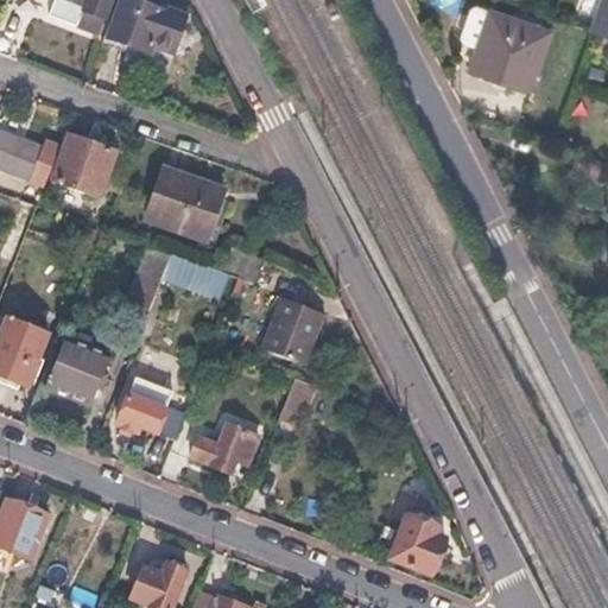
[(39,0),(40,1),(55,6),(56,0),(61,0),(84,8),(80,21),(100,29),(109,0),(39,0)]
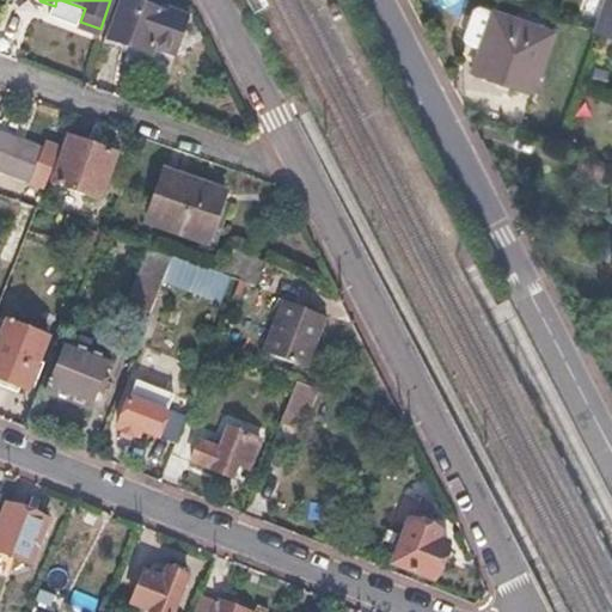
[(191,14),(150,0),(117,0),(105,37),(154,55),(159,41),(181,48),(187,31),(191,14)]
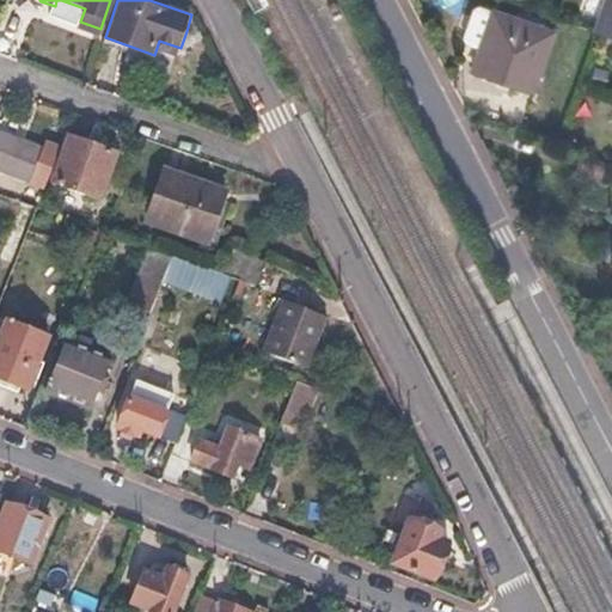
[(611,0),(609,0),(598,32),(599,34),(611,37),(611,0)]
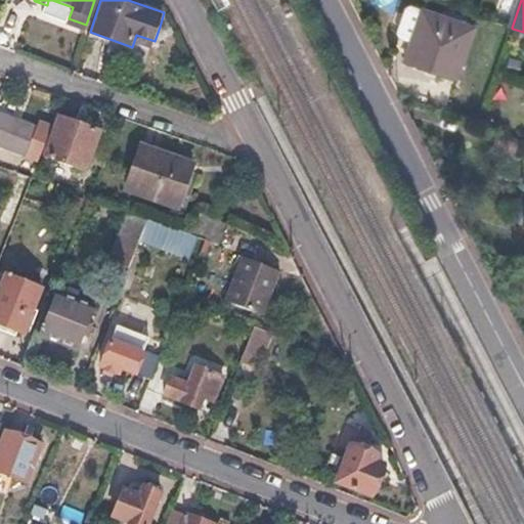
[(472,28),(419,8),(400,58),(453,78),(472,28)]
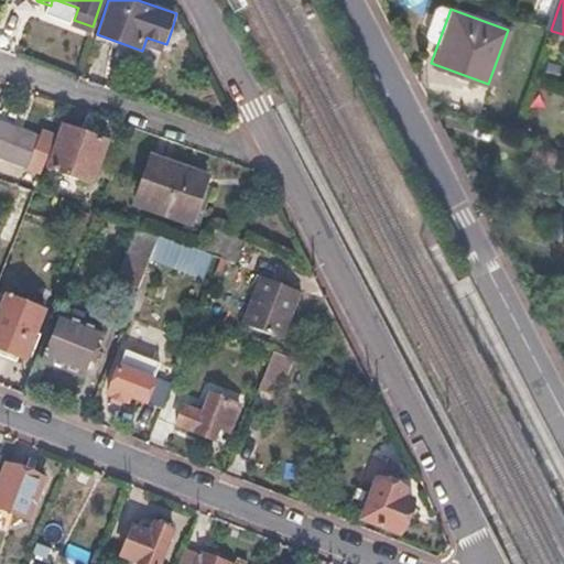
[(57,134),(46,130),(43,138),(1,121),(0,123),(0,155),(42,172),(57,134)]
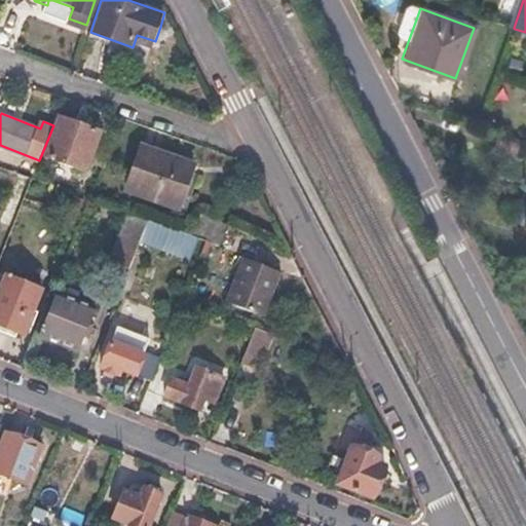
[(102,130),(64,116),(49,155),(87,170),(102,130)]
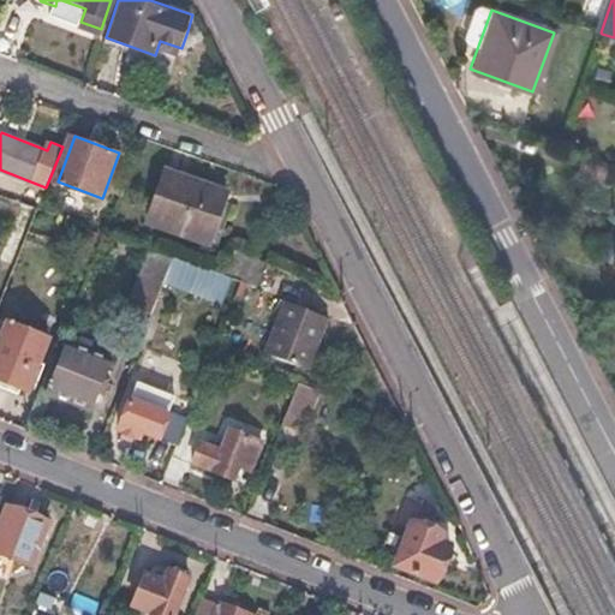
[(224,196),(165,173),(145,222),(206,244),(214,220),(224,196)]
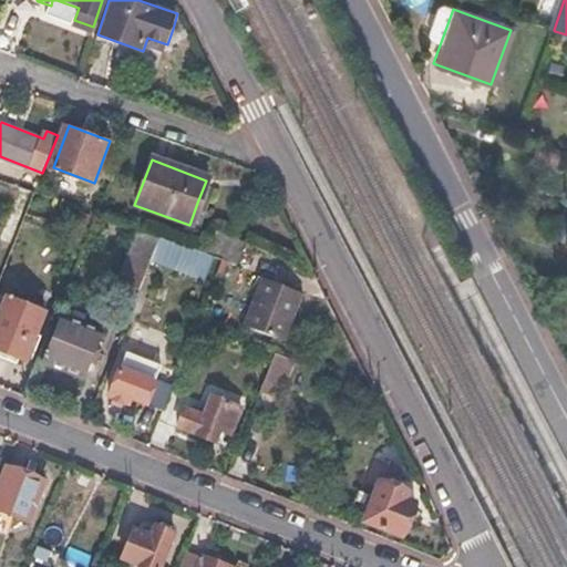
[(30,195),(16,191),(11,204),(24,209),(30,195)]
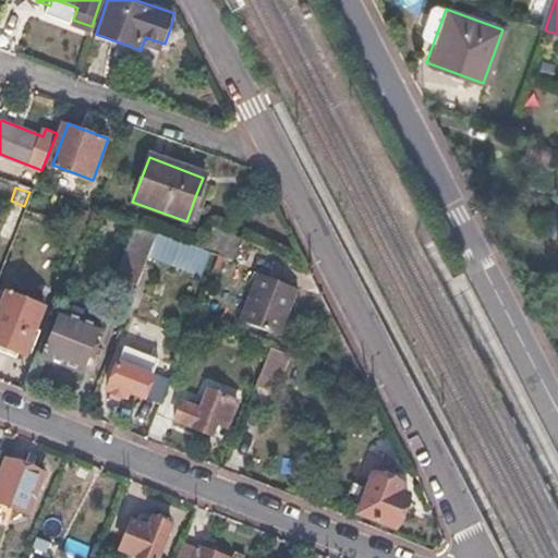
[(239,229),(230,226),(227,235),(235,239),(239,229)]
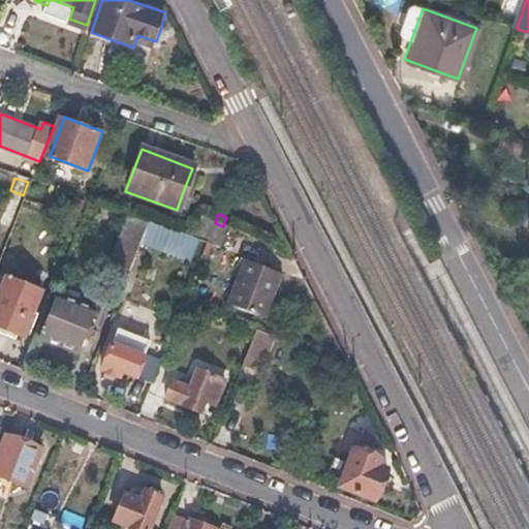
[(147,222),(126,215),(107,262),(129,271),(139,243),(147,222)]
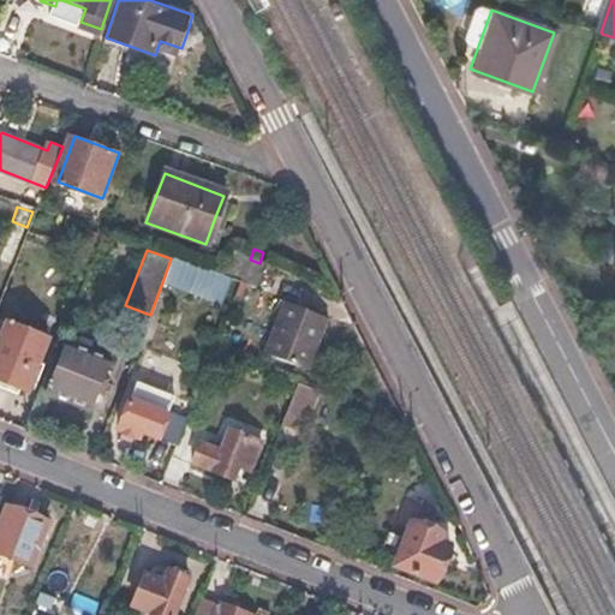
[(250,260),(238,255),(228,280),(234,281),(240,284),(250,260)]
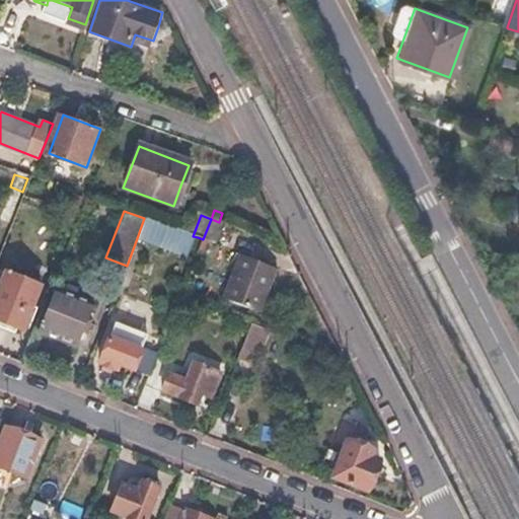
[(193,236),(144,218),(137,238),(159,247),(161,242),(177,248),(176,253),(189,260),(198,237),(193,236)]
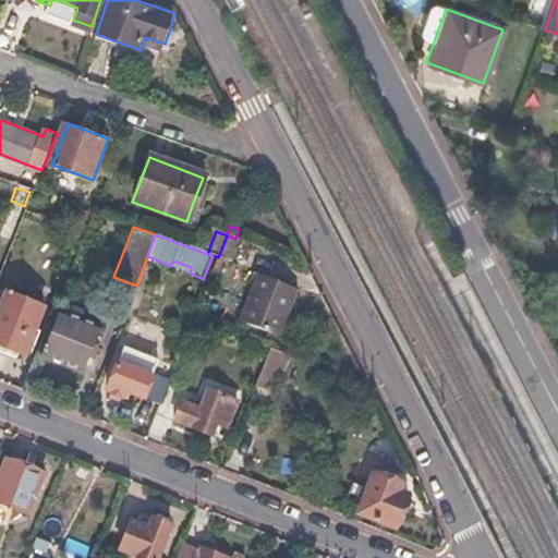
[(246,243),(235,239),(227,235),(218,257),(238,265),(246,243)]
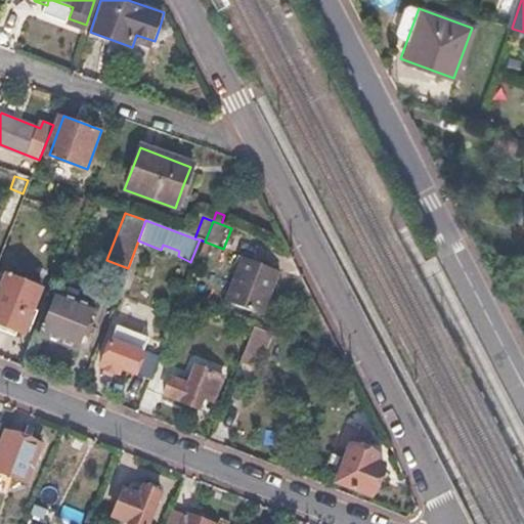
[(277,272),(244,259),(227,301),(261,314),(269,294),(277,272)]
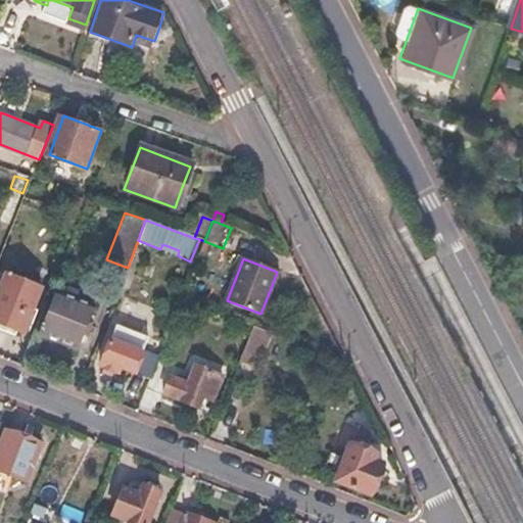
[(40,288),(8,275),(0,295),(0,323),(22,333),(40,288)]
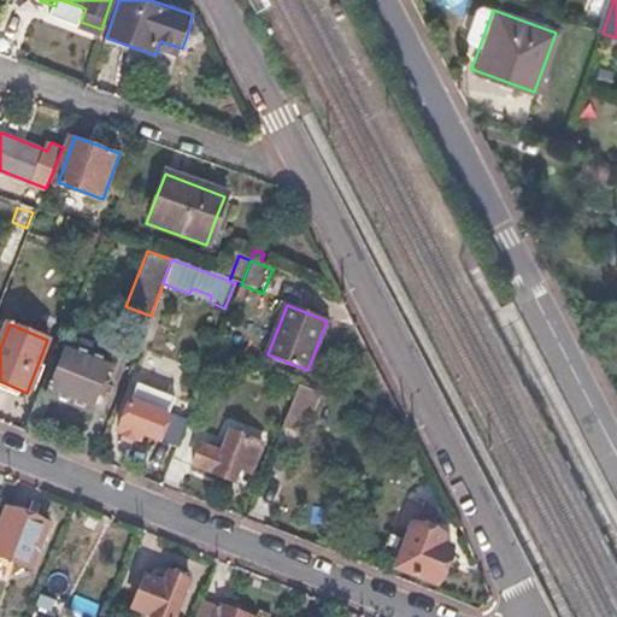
[(107,362),(69,346),(50,393),(89,410),(107,362)]
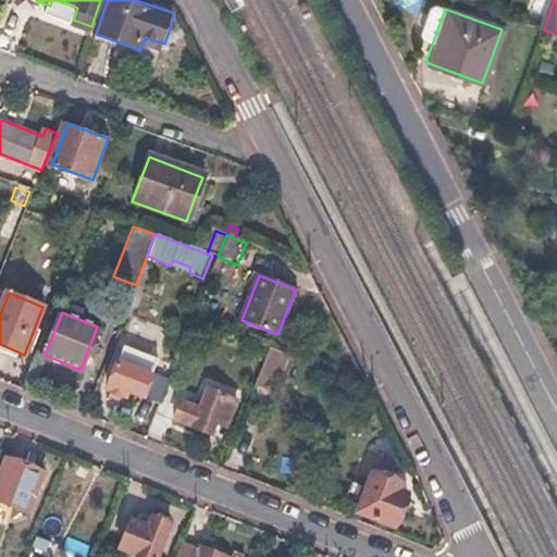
[(175,363),(124,344),(107,388),(126,397),(128,392),(160,404),(175,363)]
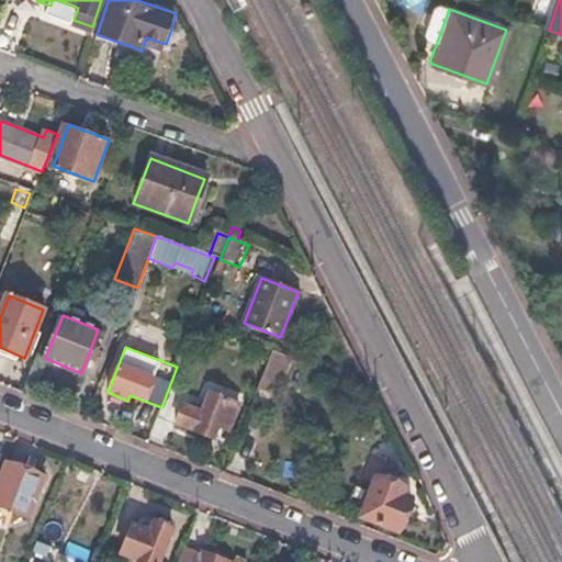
[(289,358),(273,350),(263,375),(279,382),(289,358)]
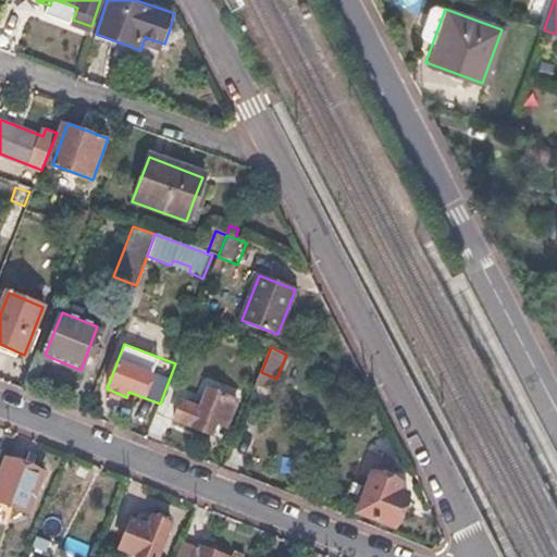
[(227,395),(207,387),(200,406),(183,399),(176,418),(223,437),(227,424),(219,421),(227,395)]
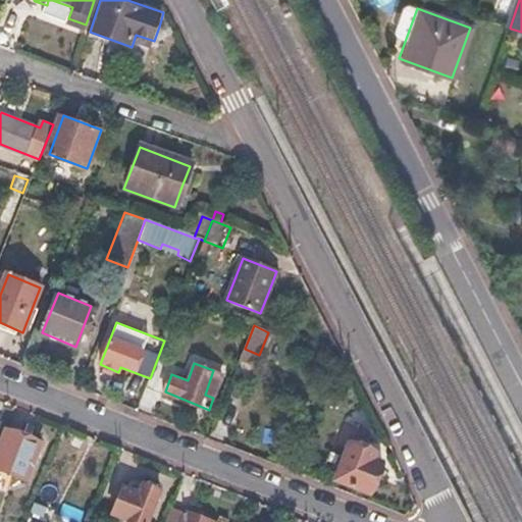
[(368,430),(357,426),(351,442),(348,441),(333,479),(366,492),(378,463),(369,460),(372,452),(361,448),(368,430)]
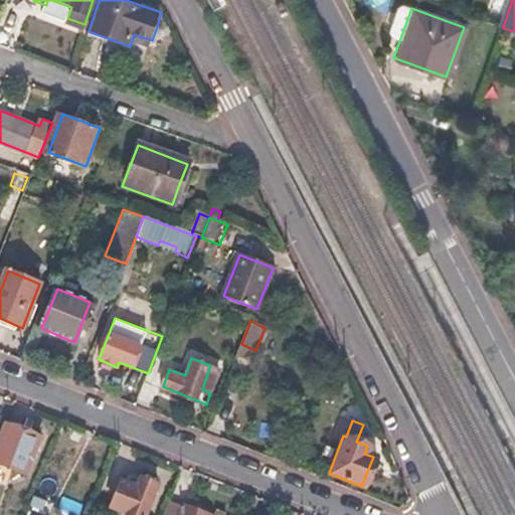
[(40,439),(7,425),(0,444),(0,464),(26,475),(40,439)]
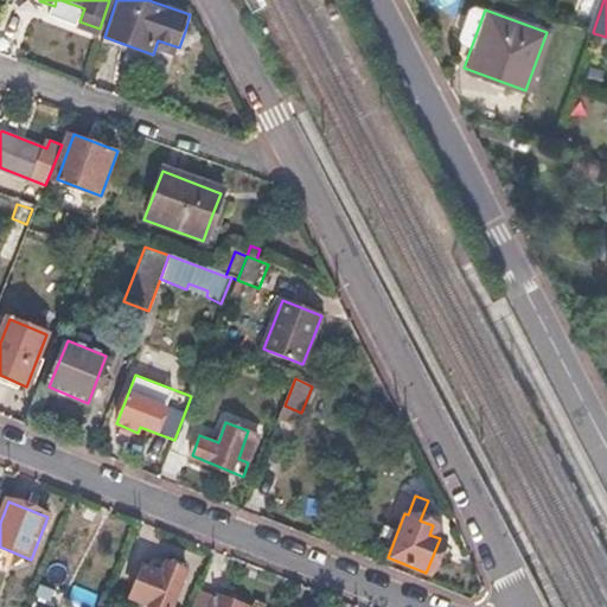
[(161,575),(126,560),(110,596),(120,600),(131,595),(147,602),(145,606),(168,606),(185,569),(184,569),(183,562),(172,557),(170,562),(166,562),(161,575)]
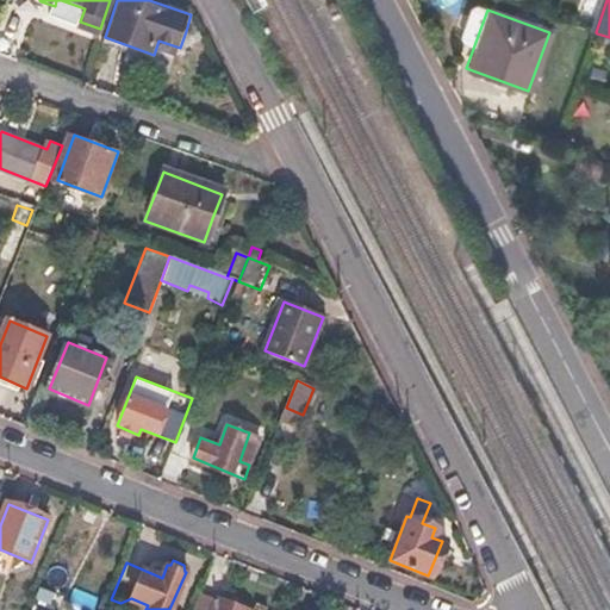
[(248,609),(247,609),(217,597),(210,609),(265,609),(266,609),(250,603),(248,609)]
